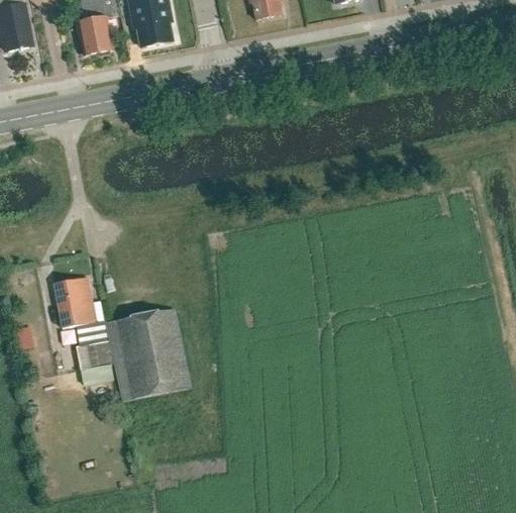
[(0,19),(6,49),(31,44),(23,4),(22,0),(0,0),(0,19)]
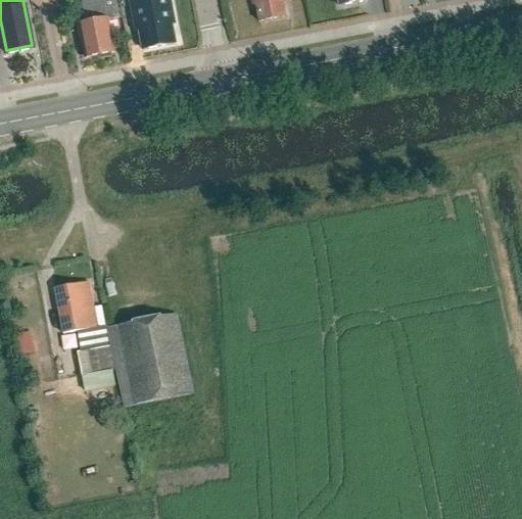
[(85,55),(113,50),(106,17),(119,15),(115,0),(82,0),(86,21),(79,24),(85,55)]
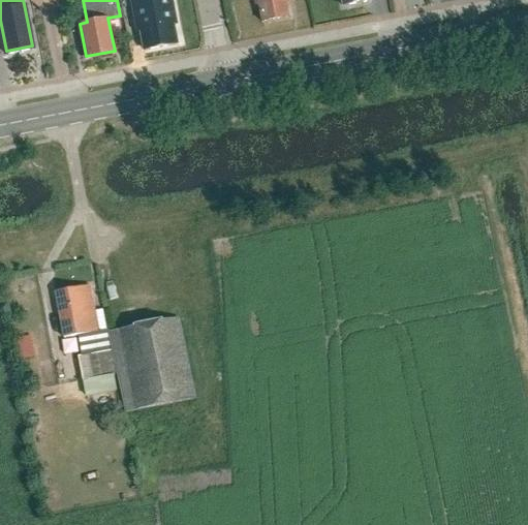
[(140,27),(144,47),(167,42),(175,40),(172,22),(176,21),(172,0),(131,0),(136,28),(140,27)]
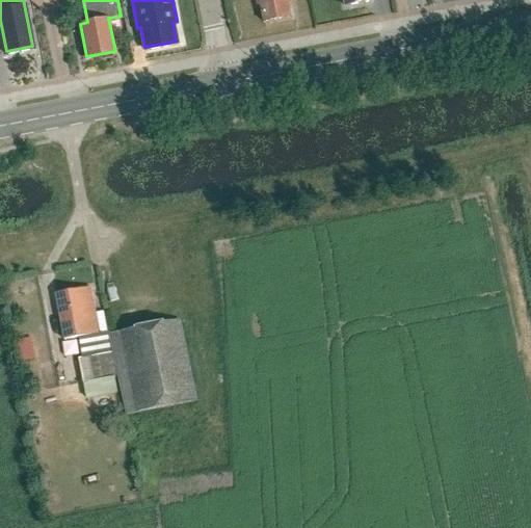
[(256,0),(257,2),(260,2),(263,19),(289,14),(287,0),(256,0)]
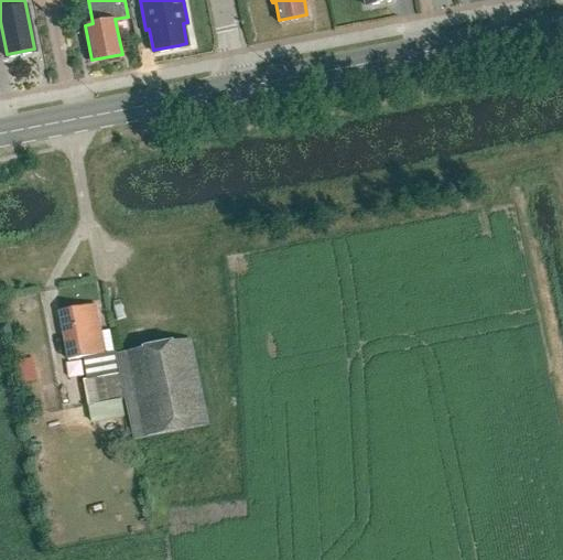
[(67,357),(105,351),(95,301),(58,309),(67,357)]
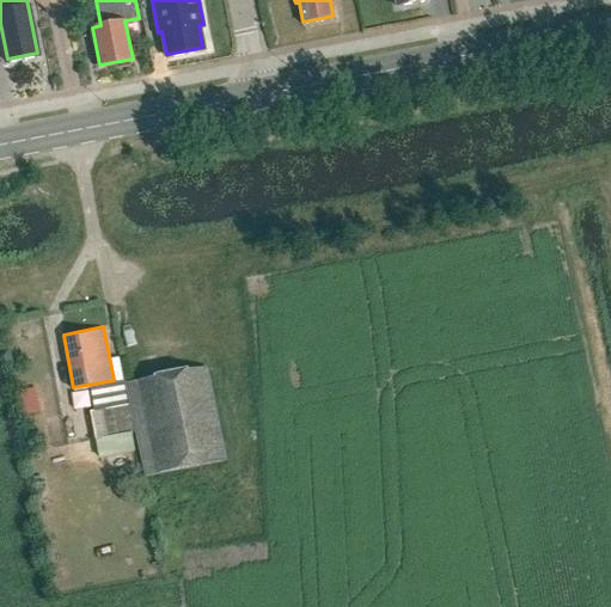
[(124,381),(129,402),(135,430),(145,473),(225,457),(205,365),(124,381)]
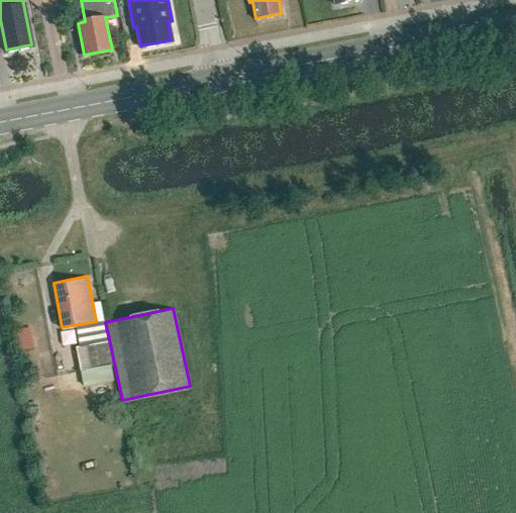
[(20,346),(32,343),(28,323),(16,326),(20,346)]
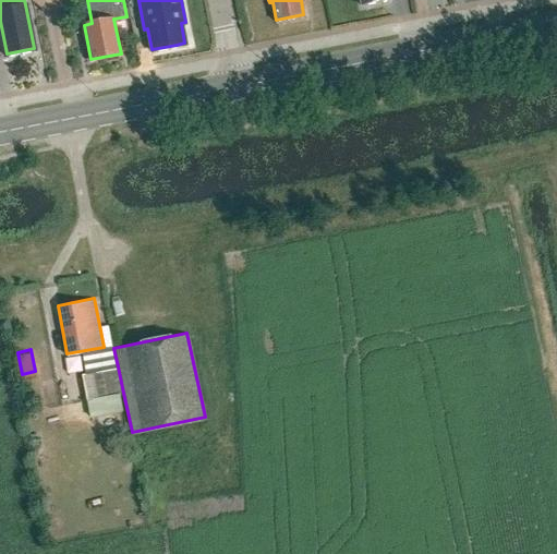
[(119,393),(123,393),(118,366),(82,373),(87,398),(89,416),(122,409),(119,393)]
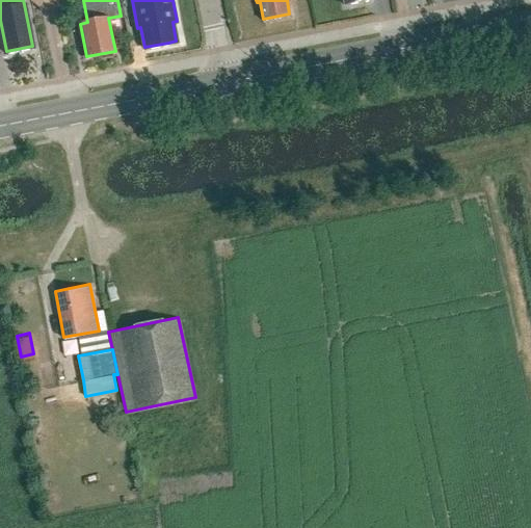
All buildings are outlined.
